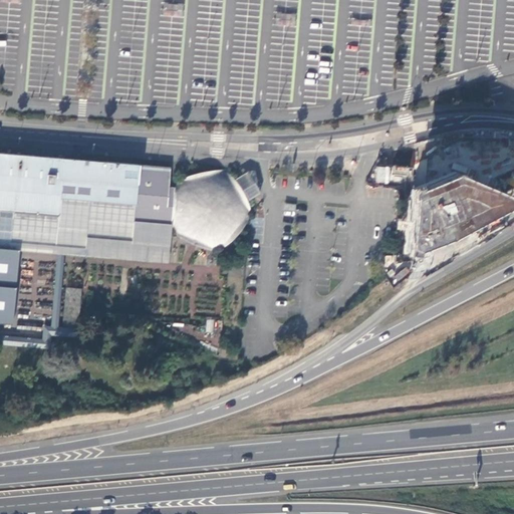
[(253,220),(250,217),(252,215),(248,201),(254,197),(260,193),(247,172),(241,176),(234,180),(226,170),(175,185),(172,206),(167,206),(170,168),(0,155),(0,249),(9,250),(9,242),(85,248),(85,237),(132,241),(132,244),(169,247),(170,225),(172,232),(218,250),(247,225),(253,220)]
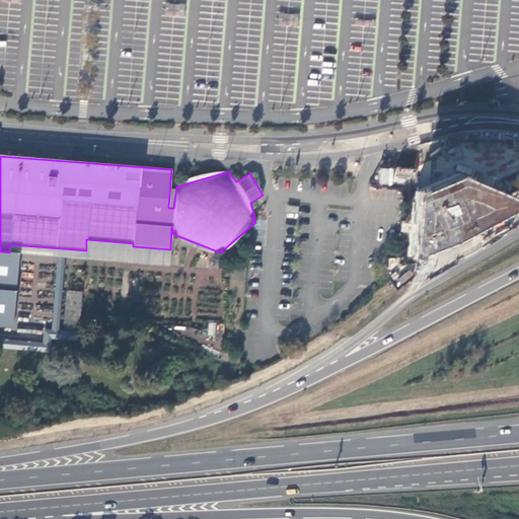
[(394,175),(413,177),(414,168),(395,166),(394,175)]
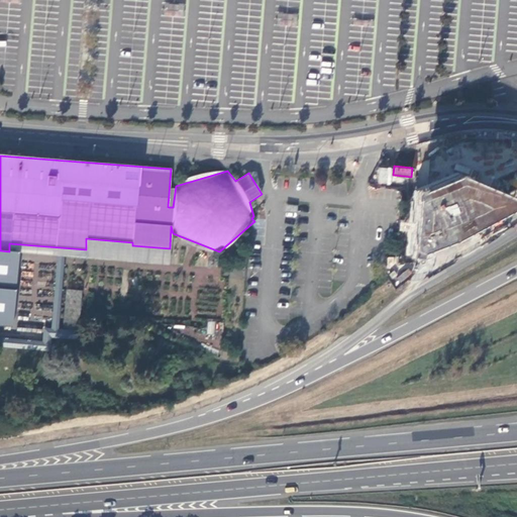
[(378,168),(378,184),(391,184),(391,168),(378,168)]
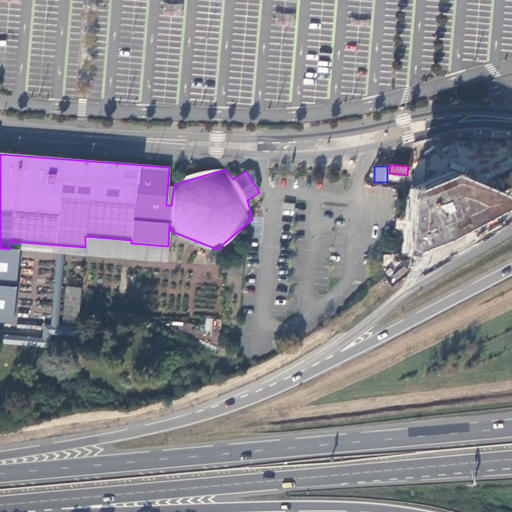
[(511,196),(452,171),(412,188),(408,247),(421,252),(455,239),(511,209),(511,196)]
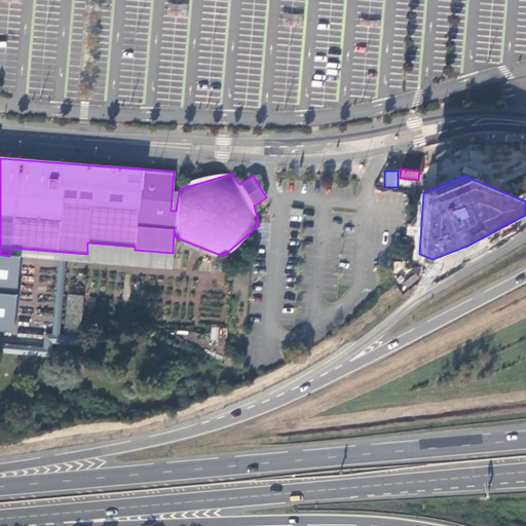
[(172,269),(173,253),(135,250),(135,247),(87,242),(87,254),(9,248),(9,256),(19,257),(58,260),(66,261),(172,269)]
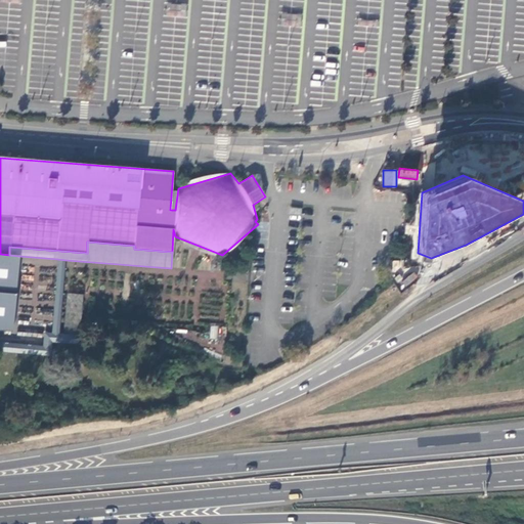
[(9,255),(0,254),(0,330),(12,332),(18,256),(9,255)]
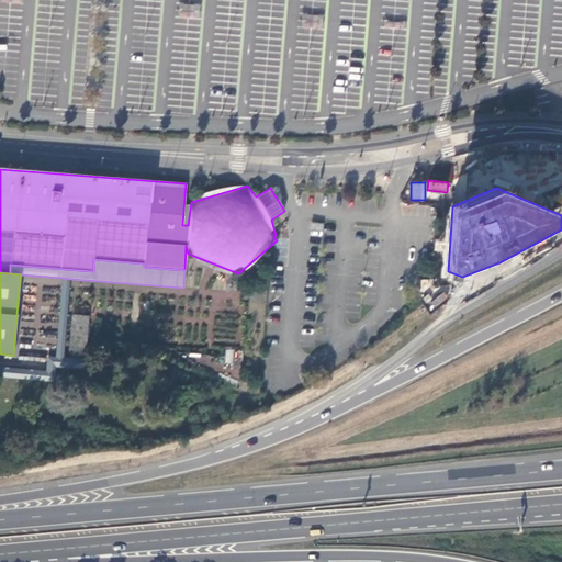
[(70,279),(62,278),(56,357),(64,358),(70,279)]
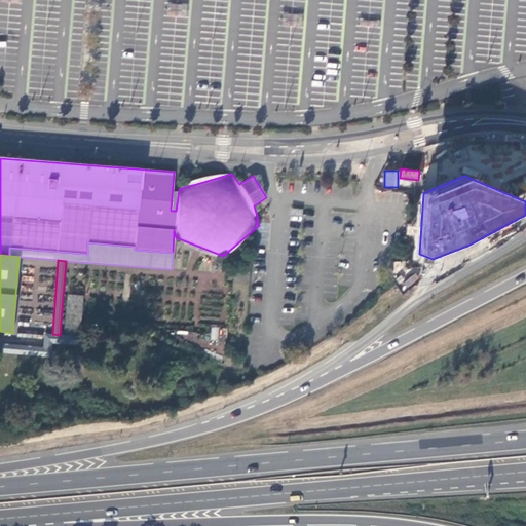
[(90,276),(88,303),(140,307),(143,280),(90,276)]
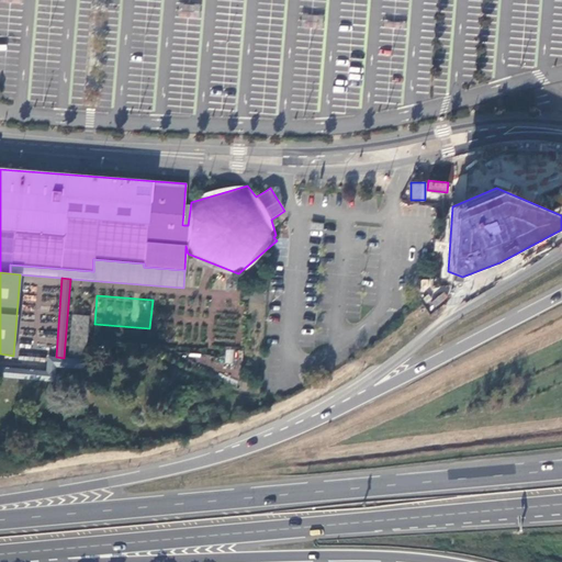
[(89,316),(71,314),(68,358),(86,360),(87,341),(89,316)]
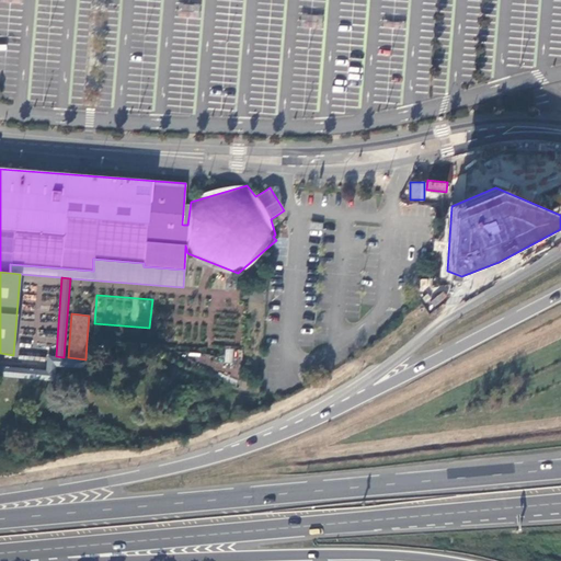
[(84,369),(86,359),(68,357),(64,357),(56,356),(47,356),(46,369),(0,366),(0,377),(55,381),(56,367),(84,369)]
